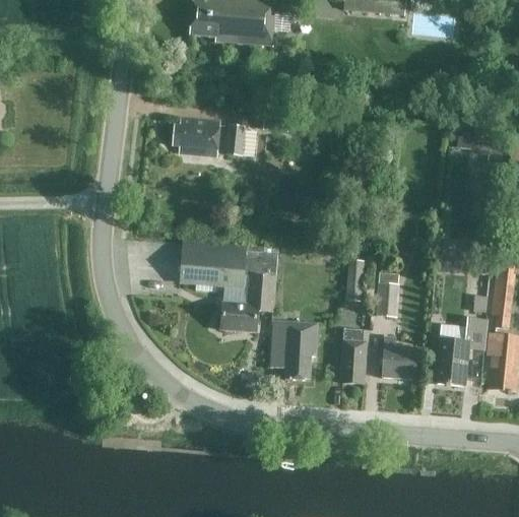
[(193,0),(191,34),(216,37),(216,40),(272,45),(273,29),(287,30),(290,29),(292,15),(290,12),(275,11),(276,0),(193,0)]
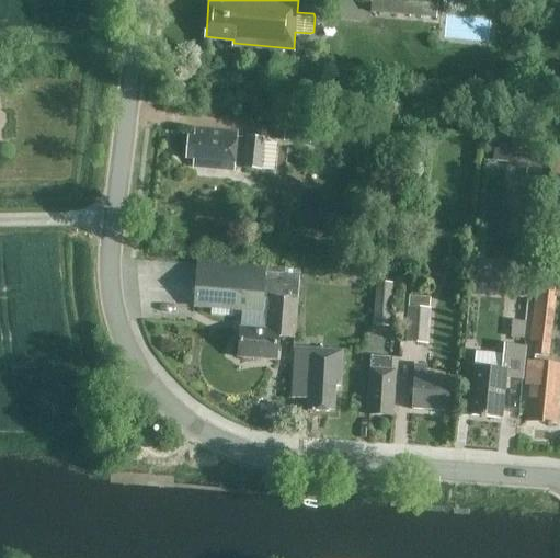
[(372,0),(372,9),(437,15),(438,0),(372,0)]
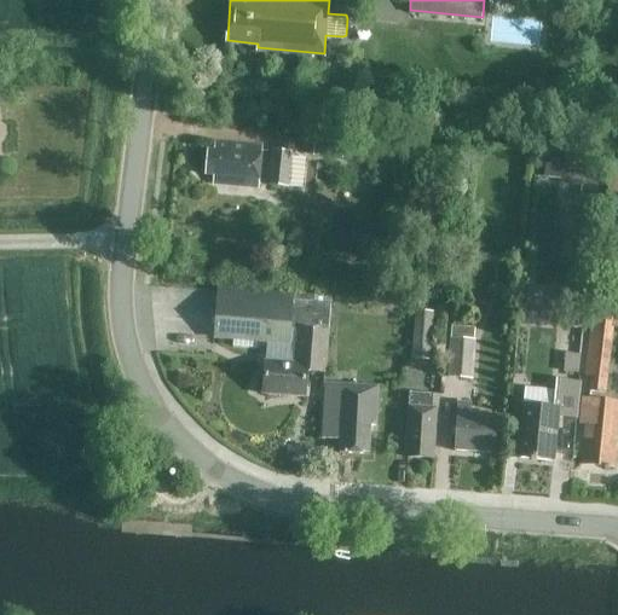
[(346,133),(316,131),(315,154),(344,155),(346,133)]
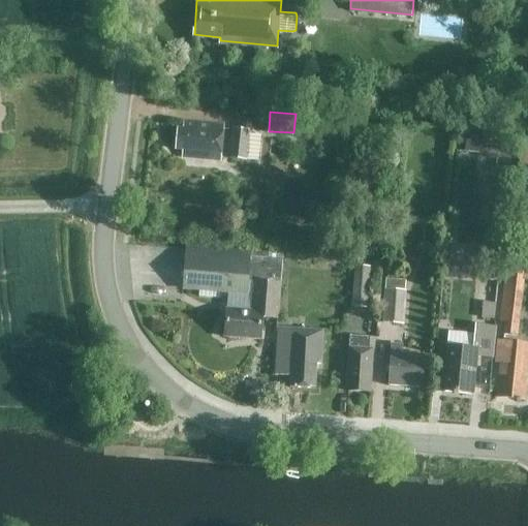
[(183,155),(221,159),(225,123),(184,119),(183,127),(178,126),(177,148),(183,148),(183,155)]
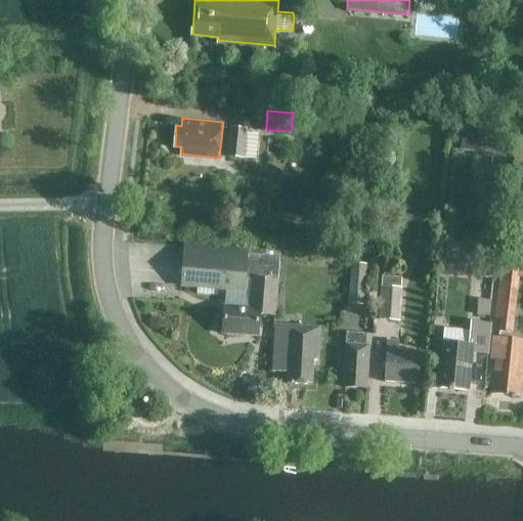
[(476,148),(478,137),(479,126),(465,125),(462,146),(476,148)]
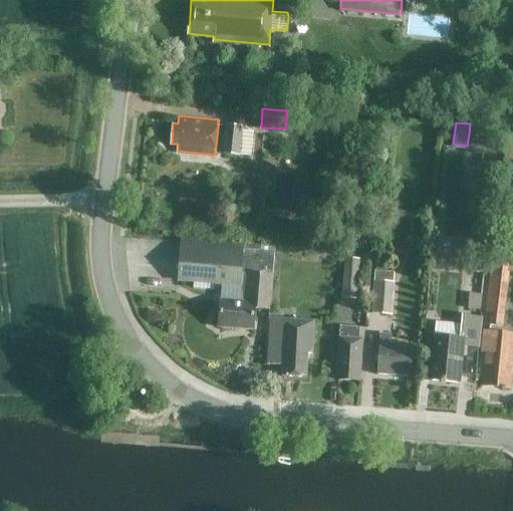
[(224,152),(239,153),(242,125),(227,123),(224,152)]
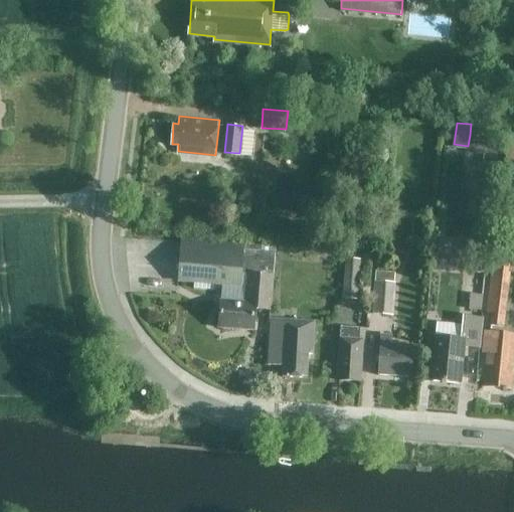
[(513,128),(509,128),(505,171),(513,171),(513,128)]
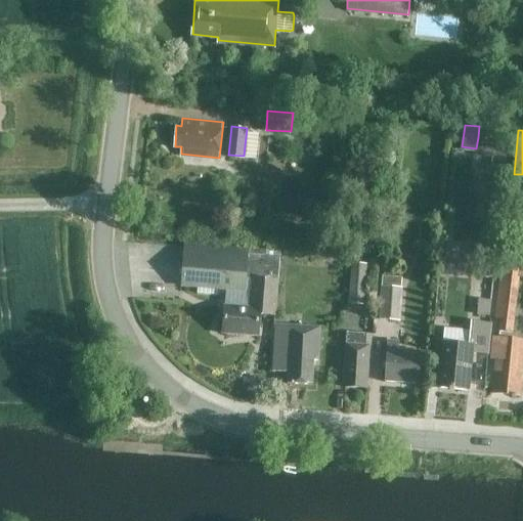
[(492,163),(500,164),(504,141),(478,137),(476,148),(476,153),(486,154),(486,157),(493,158),(492,163)]
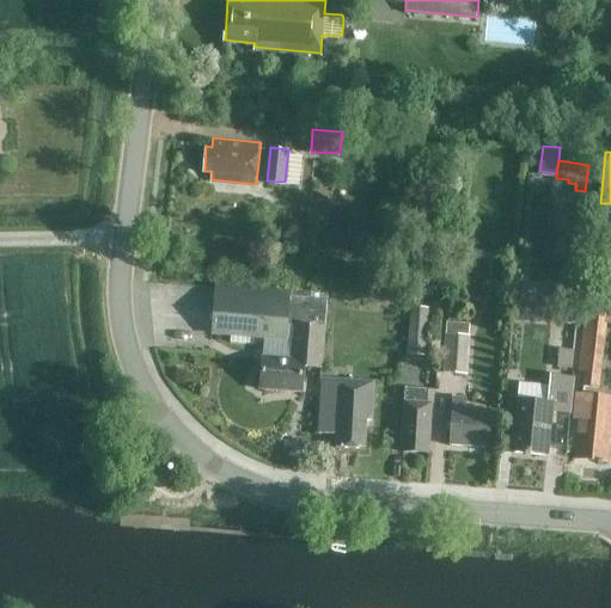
[(295,323),(325,325),(328,293),(218,283),(214,331),(287,337),(288,323),(295,324),(295,323)]
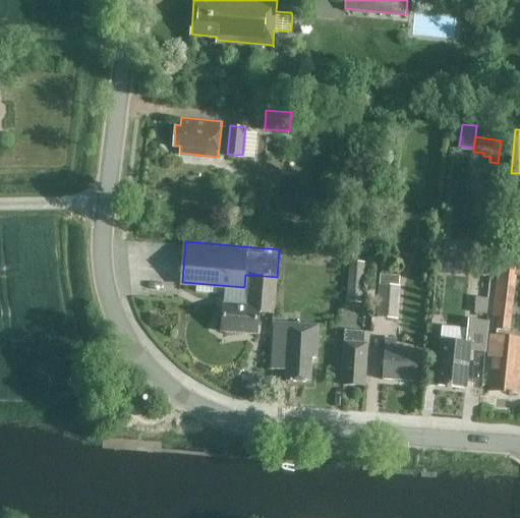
[(346,299),(362,300),(366,261),(350,259),(346,299)]
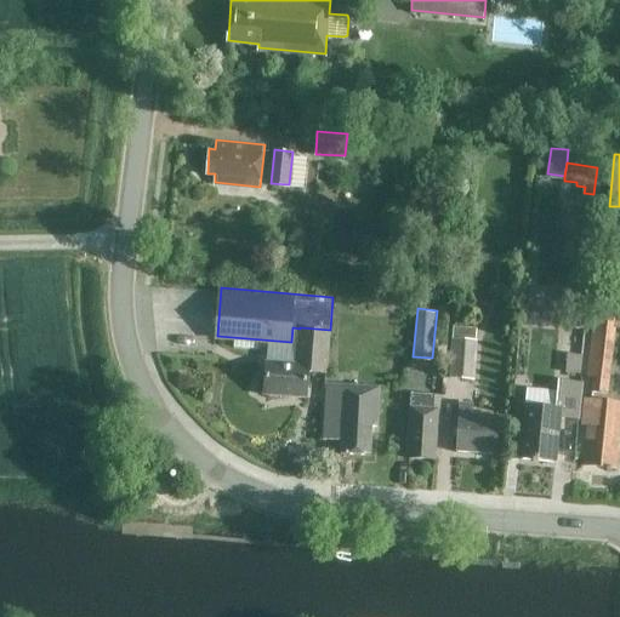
[(592,389),(608,390),(618,312),(596,309),(587,375),(593,376),(592,389)]
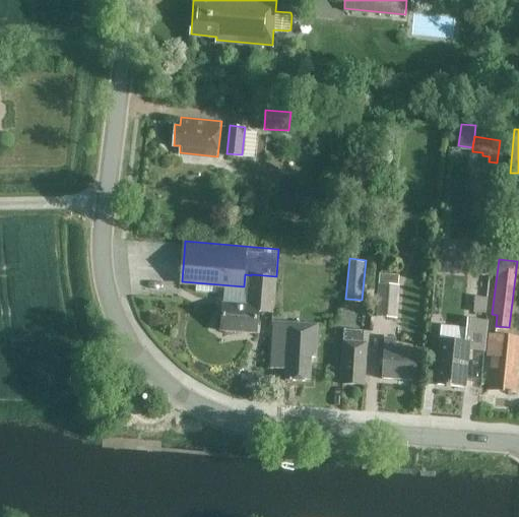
[(399,273),(379,272),(376,314),(398,316),(400,283),(399,283),(399,273)]
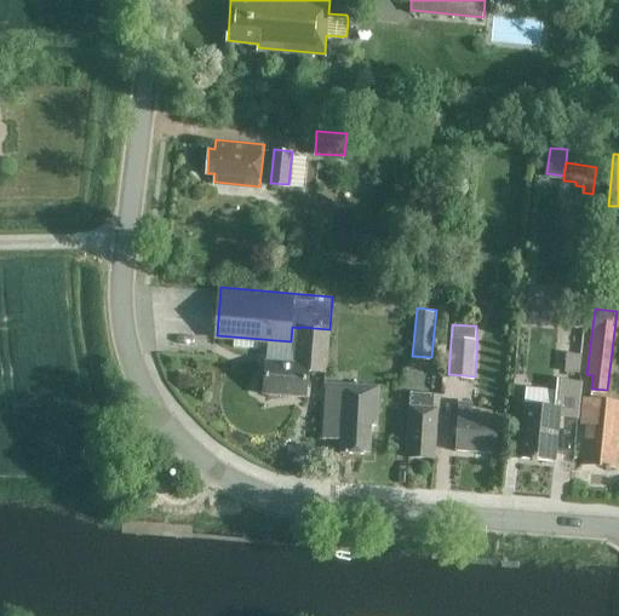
[(326,369),(330,329),(299,327),(299,328),(297,361),(268,358),(264,392),(307,395),(309,368),(326,369)]
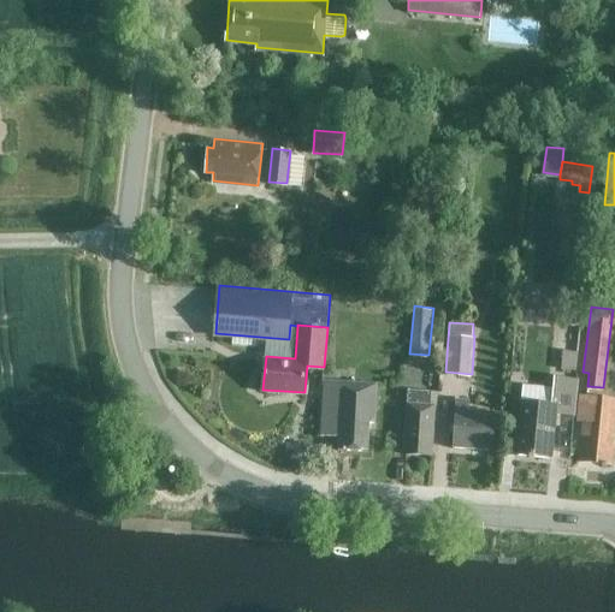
[(562,367),(577,369),(578,350),(563,349),(562,367)]
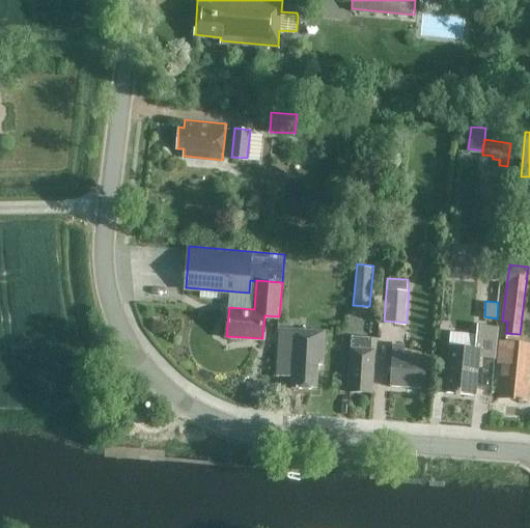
[(495,357),(498,326),(478,324),(477,332),(450,330),(445,390),(476,393),(479,355),(495,357)]
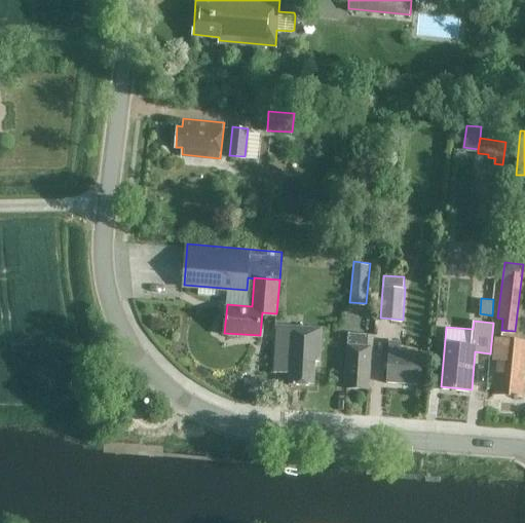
[(315,360),(320,360),(322,327),(277,324),(274,371),(291,372),(290,383),(314,384),(315,360)]
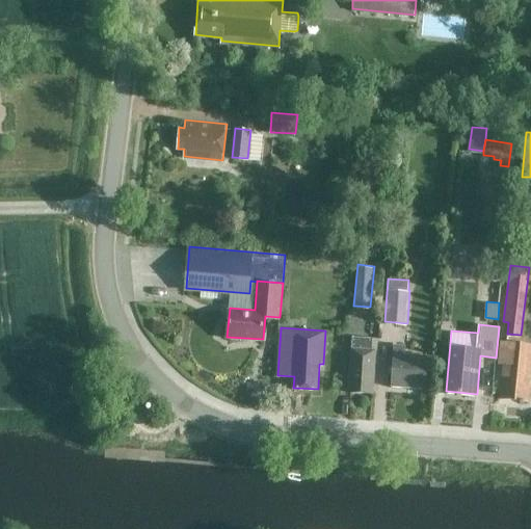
[(377,338),(352,336),(348,390),(373,392),(375,349),(376,349),(377,338)]
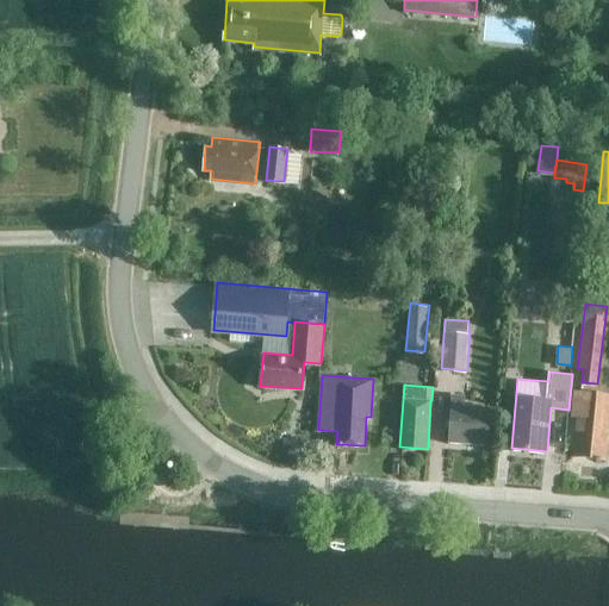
[(607,457),(608,443),(608,393),(575,389),(572,414),(578,414),(573,454),(607,457)]
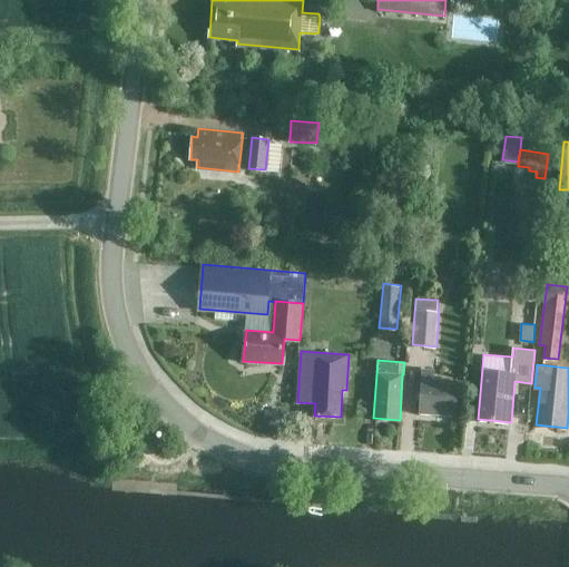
[(433,370),(422,369),(420,413),(454,416),(457,380),(433,379),(433,370)]
